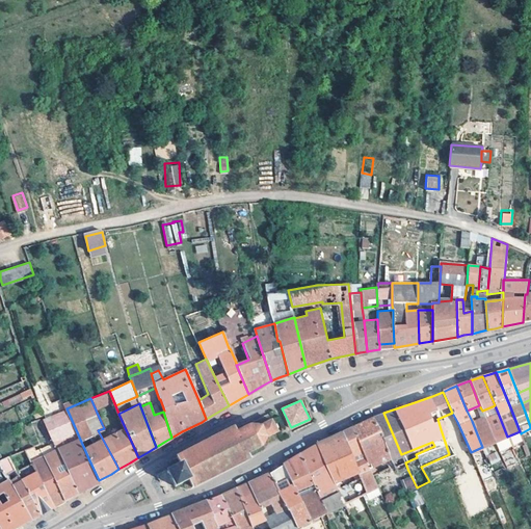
[(67,408),(45,418),(44,419),(43,419),(48,430),(57,450),(58,449),(61,456),(77,493),(87,486),(99,480),(89,460),(67,408)]
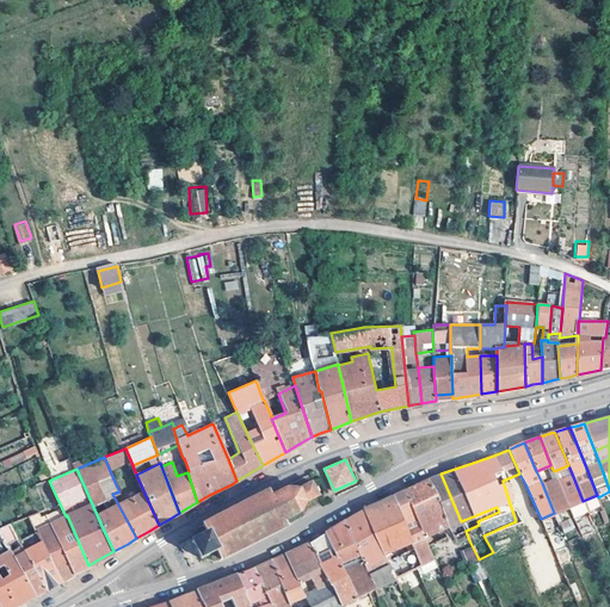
[(426,478),(462,558),(466,565),(467,565),(479,559),(469,540),(466,531),(461,521),(441,474),(433,476),(426,478)]
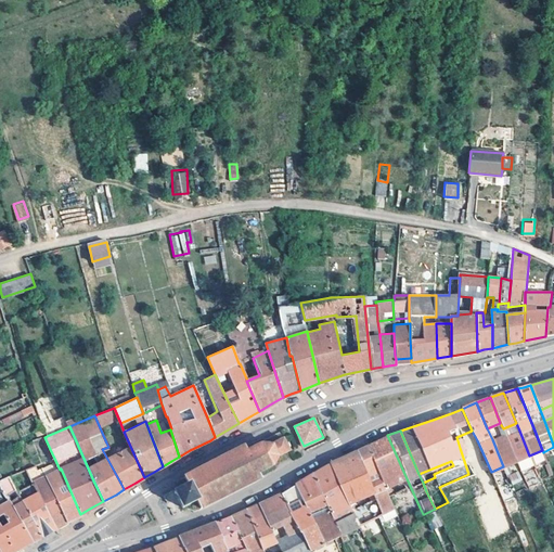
[(506,437),(516,461),(529,456),(519,431),(506,437)]
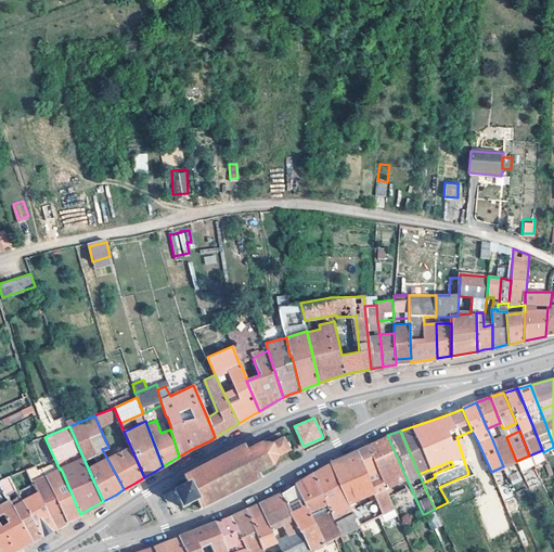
[(386,490),(394,506),(404,502),(409,513),(420,508),(387,435),(376,440),(366,446),(386,490)]
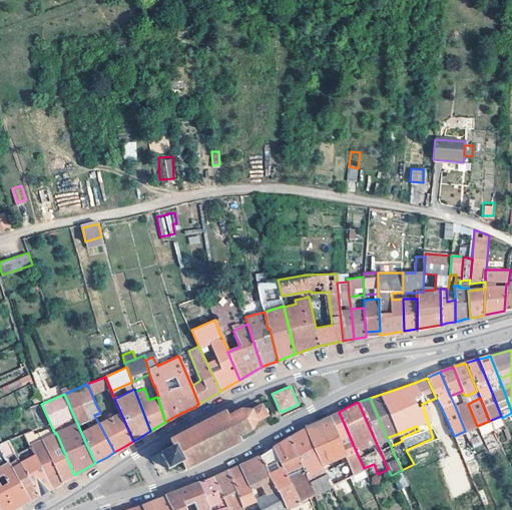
[(468,404),(467,402),(455,406),(465,431),(477,426),(468,404)]
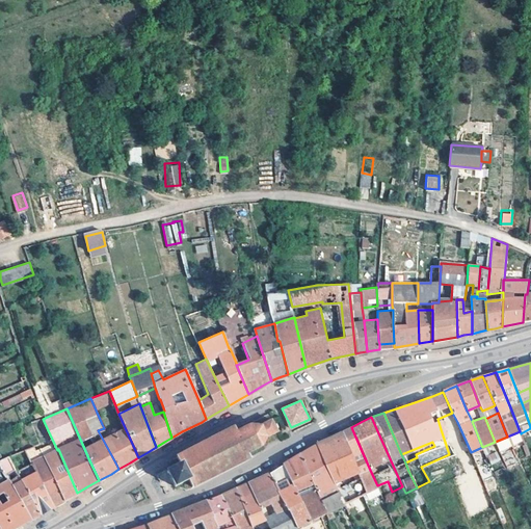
[(276,430),(271,419),(259,425),(250,423),(237,430),(234,425),(176,455),(180,463),(166,470),(174,485),(188,478),(191,485),(249,456),(247,451),(260,445),(264,437),(276,430)]
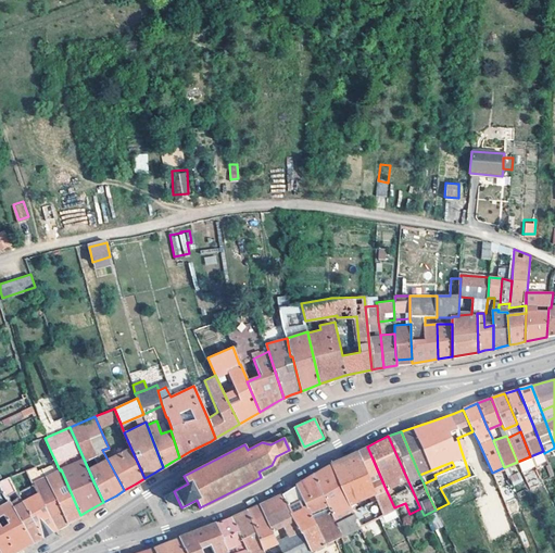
[(362,449),(355,452),(382,514),(394,507),(387,491),(367,447),(362,449)]
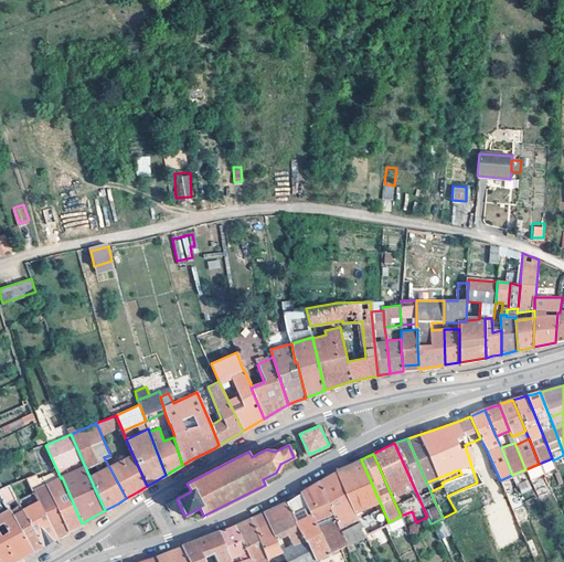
[(348,465),(334,472),(351,504),(365,533),(384,525),(389,522),(361,459),(348,465)]
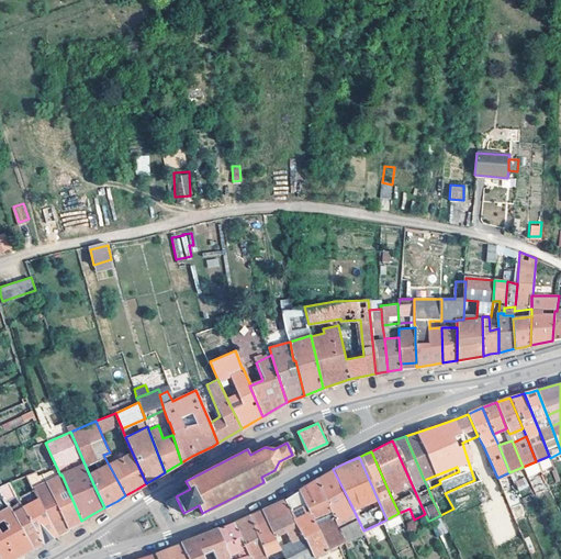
[(47,482),(41,468),(35,470),(43,484),(47,482)]
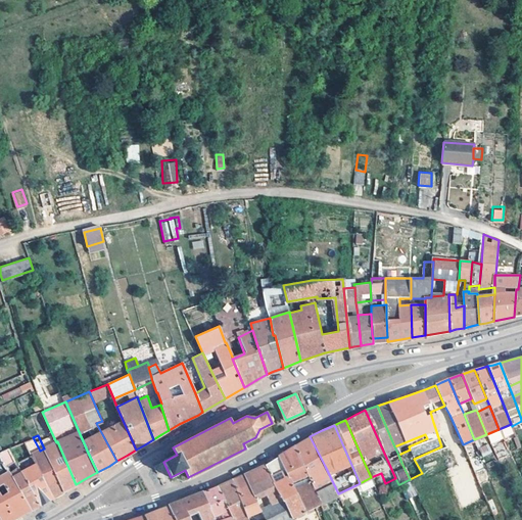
[(310,478),(321,502),(338,493),(325,466),(310,436),(301,441),(294,445),(310,478)]
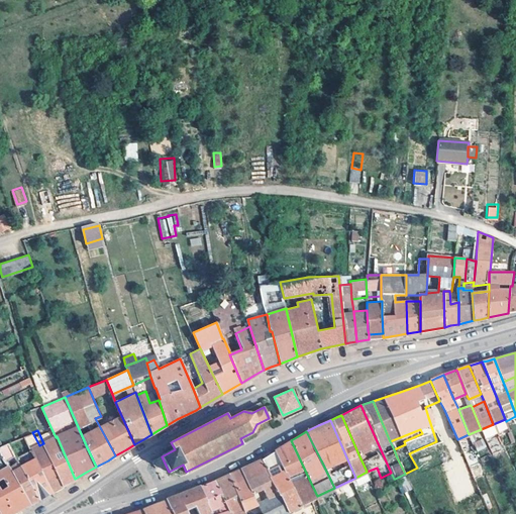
[(36,447),(29,434),(25,436),(31,449),(36,447)]
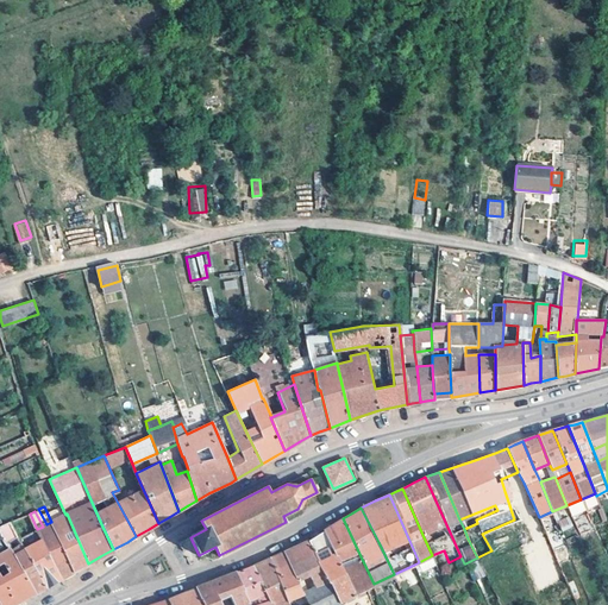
[(67,514),(66,515),(51,522),(73,572),(81,567),(88,563),(70,522),(67,514)]
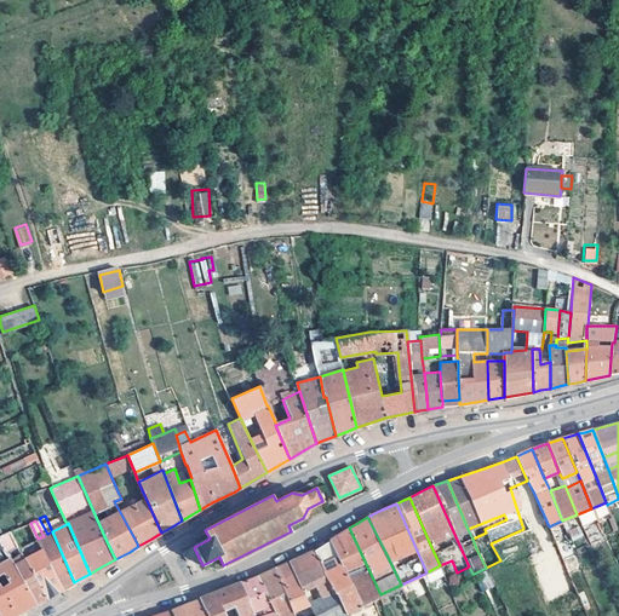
[(568,525),(571,536),(582,534),(579,523),(568,525)]
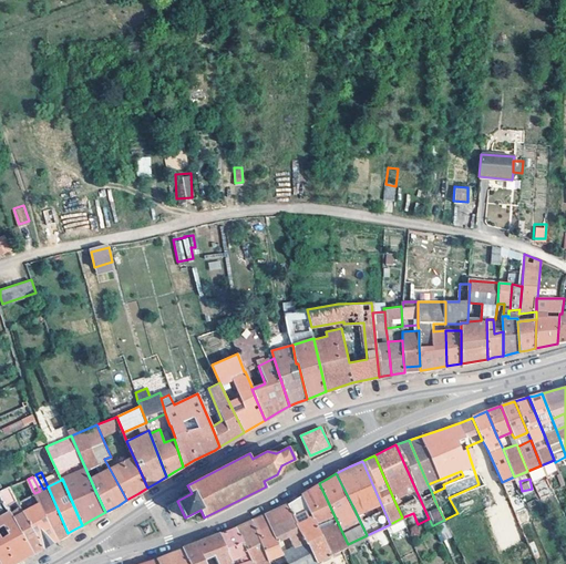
[(320,533),(330,553),(348,544),(336,519),(319,483),(308,490),(300,494),(320,533)]
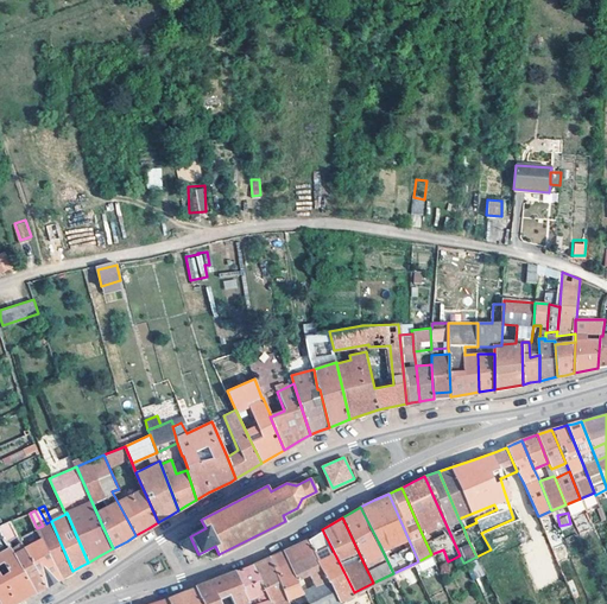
[(7,542),(10,547),(35,592),(40,589),(45,586),(24,547),(10,521),(6,522),(7,526),(0,529),(7,542)]
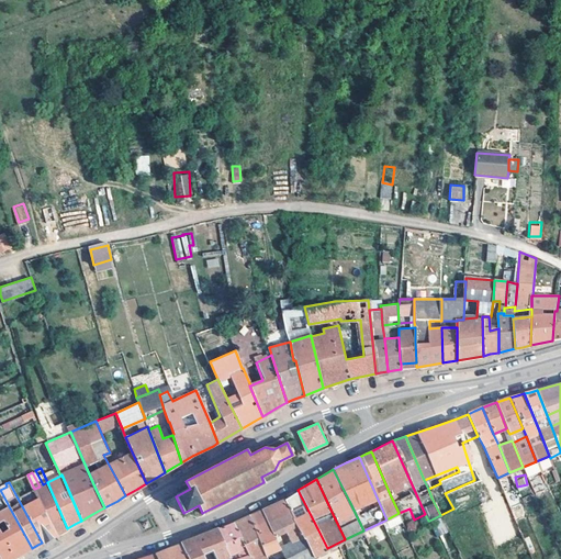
[(38,498),(56,534),(62,532),(67,528),(47,482),(43,484),(40,487),(34,489),(38,498)]
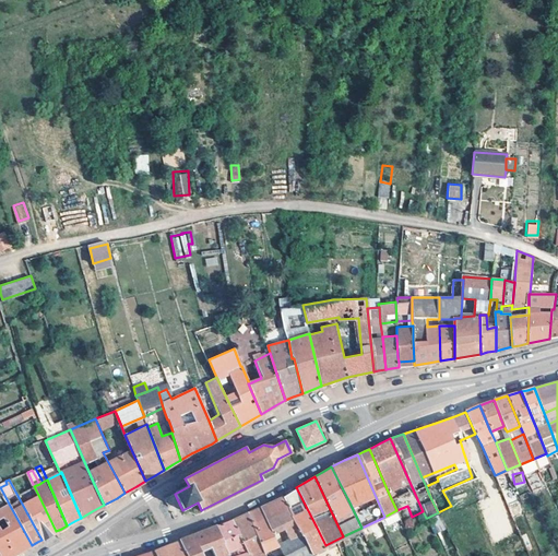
[(294,518),(311,552),(313,552),(325,545),(316,525),(296,487),(287,493),(282,496),(294,518)]
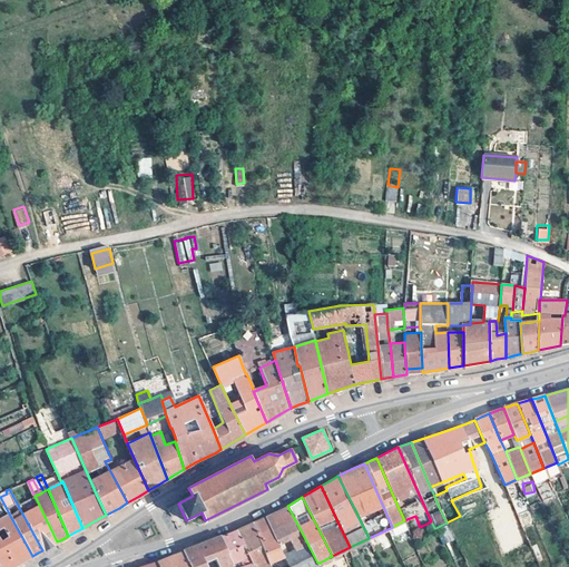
[(22,514),(42,550),(49,546),(57,541),(39,505),(22,514)]
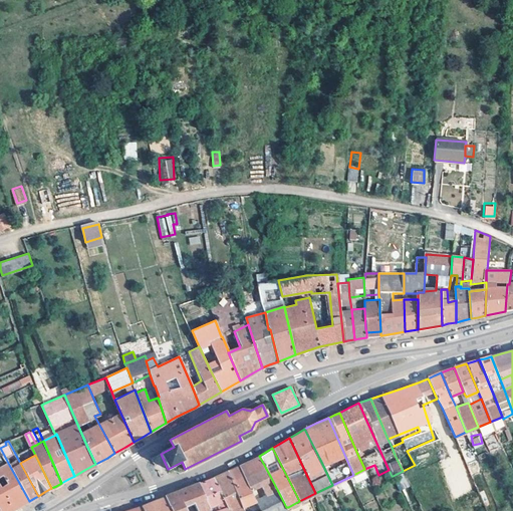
[(249,461),(239,465),(254,496),(259,506),(260,508),(253,510),(278,510),(286,507),(270,476),(259,456),(249,461)]
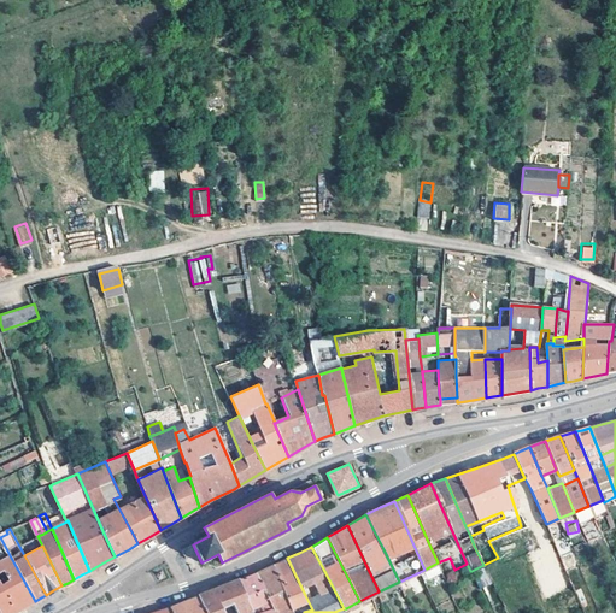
[(0,612),(11,612),(21,608),(35,601),(10,555),(0,560),(0,612)]
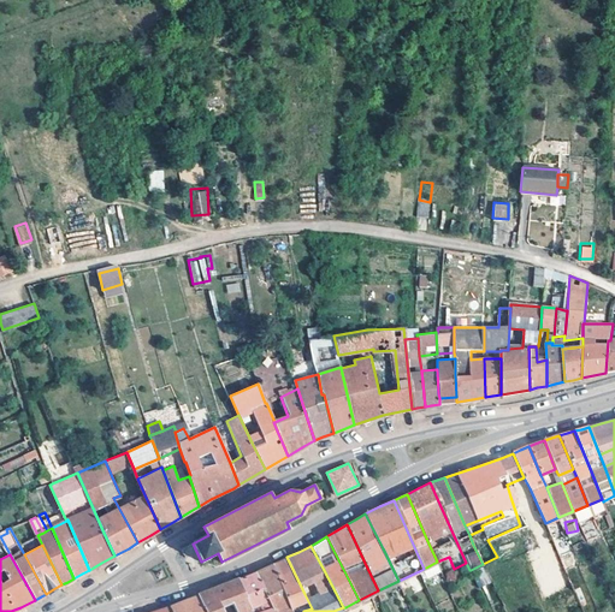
[(278,560),(273,564),(293,611),(297,611),(311,606),(305,594),(287,557),(278,560)]
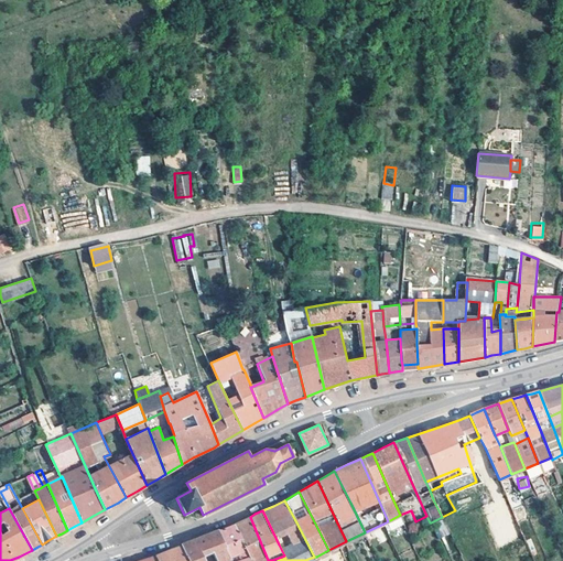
[(233,524),(252,560),(268,560),(250,517),(244,519),(233,524)]
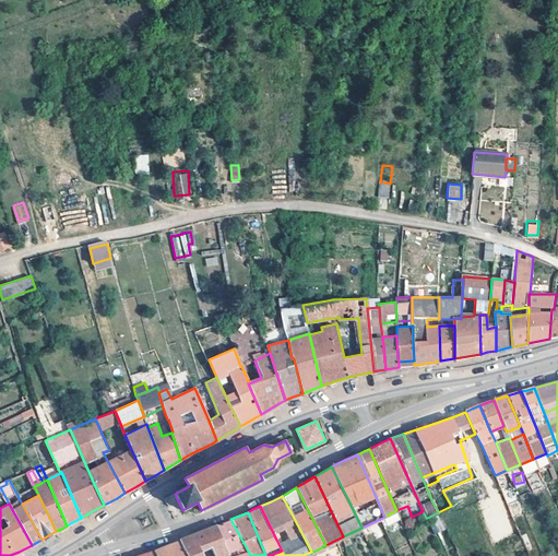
[(215,525),(229,555),(250,555),(230,519),(223,522),(215,525)]
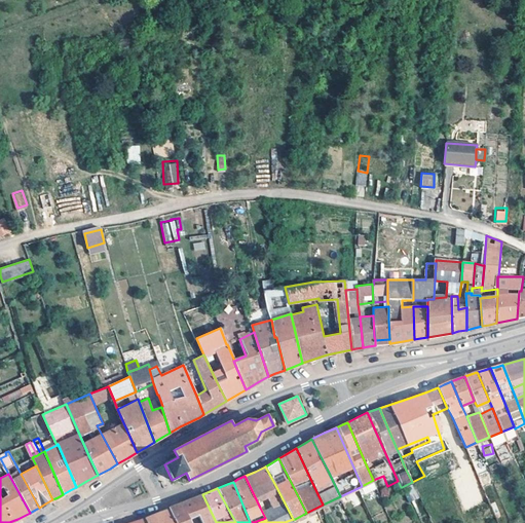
[(216,522),(202,494),(180,503),(169,508),(176,522),(216,522)]
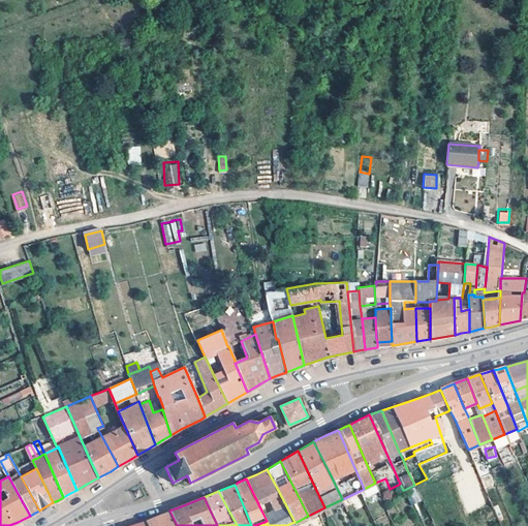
[(159,515),(145,521),(147,525),(177,525),(169,511),(159,515)]
